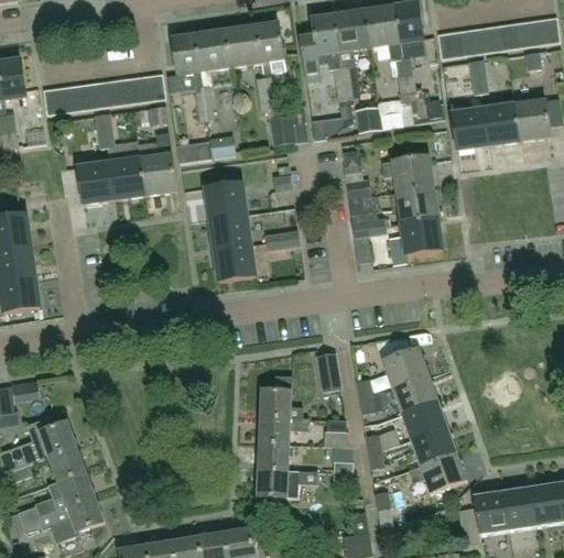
[(397,6),(401,42),(423,40),(418,3),(397,6)]
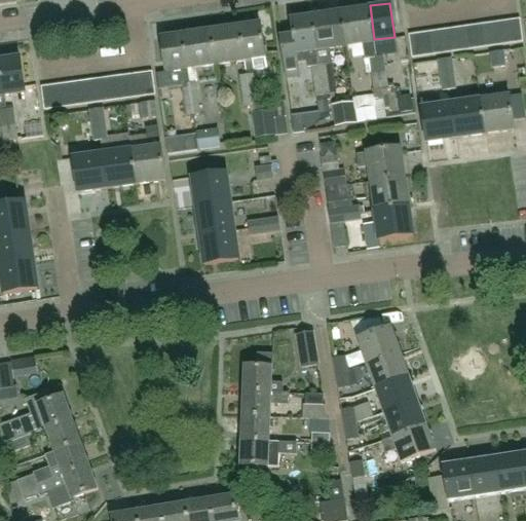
[(376,54),(374,39),(370,5),(340,9),(345,43),(362,41),(364,57),(370,56),(376,54)]
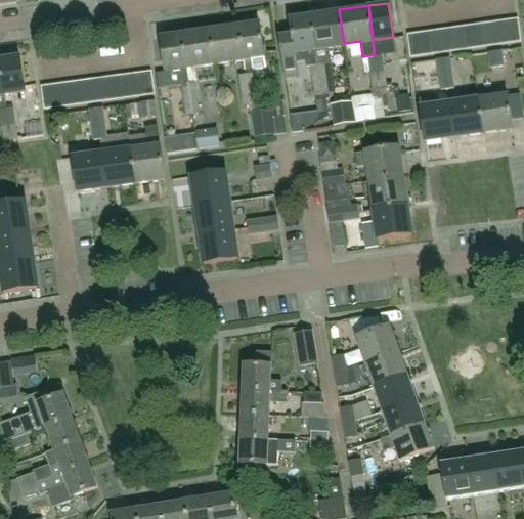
[(339,9),(310,13),(314,47),(317,62),(311,63),(313,78),(325,77),(323,60),(331,59),(329,45),(344,43),(339,9)]
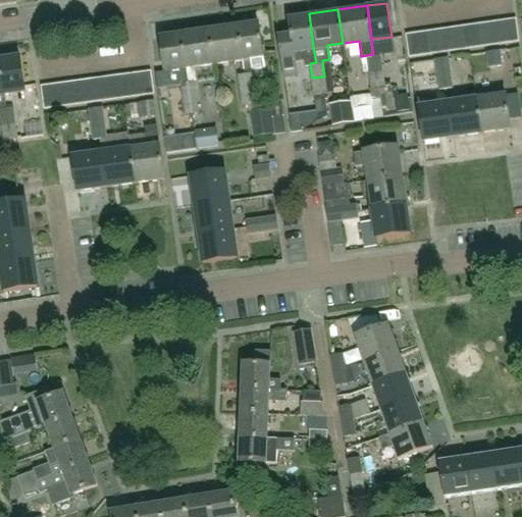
[(313,47),(309,13),(289,16),(292,36),(278,38),(283,74),(297,72),(295,59),(304,58),(305,64),(310,63),(316,62),(313,47)]
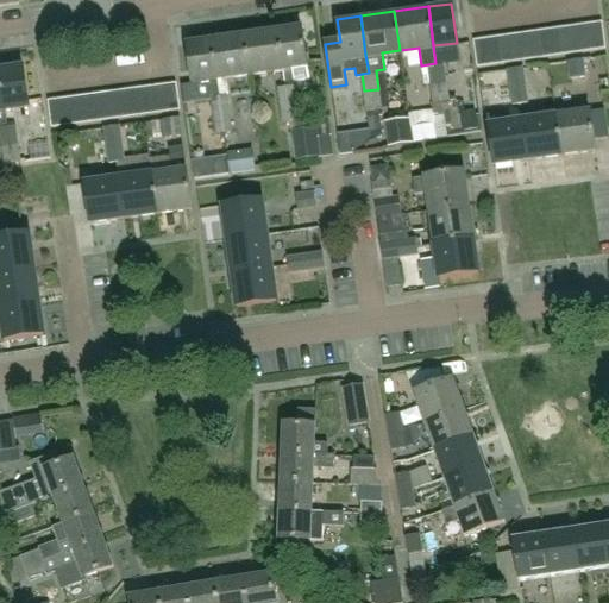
[(589,20),(592,46),(606,44),(602,18),(589,20)]
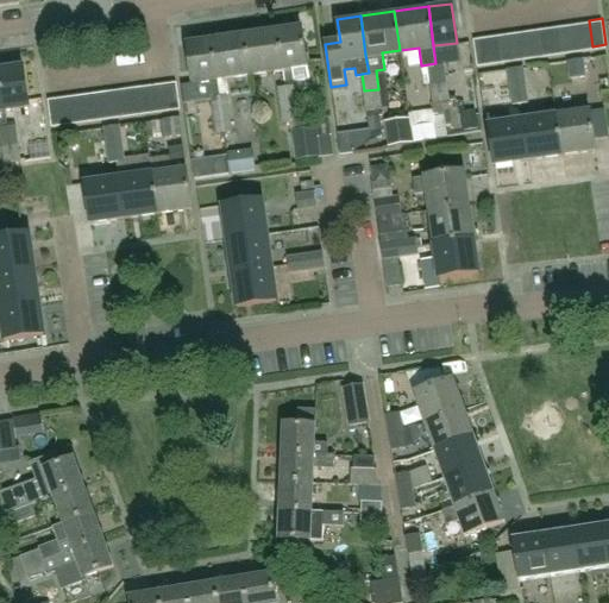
[(592,46),(589,20),(576,22),(579,48),(592,46)]
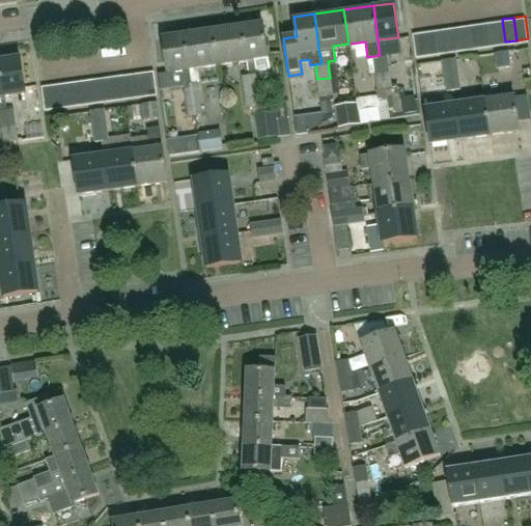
[(494,44),(505,42),(502,19),(491,21),(494,44)]
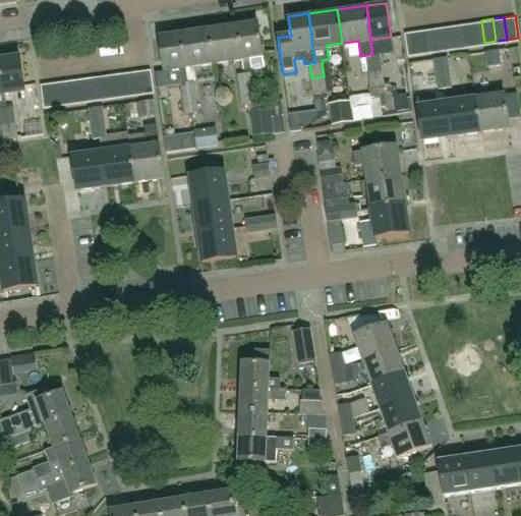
[(238,73),(240,88),(252,87),(250,71),(252,71),(252,68),(264,66),(257,20),(237,23),(242,57),(244,72),(238,73)]
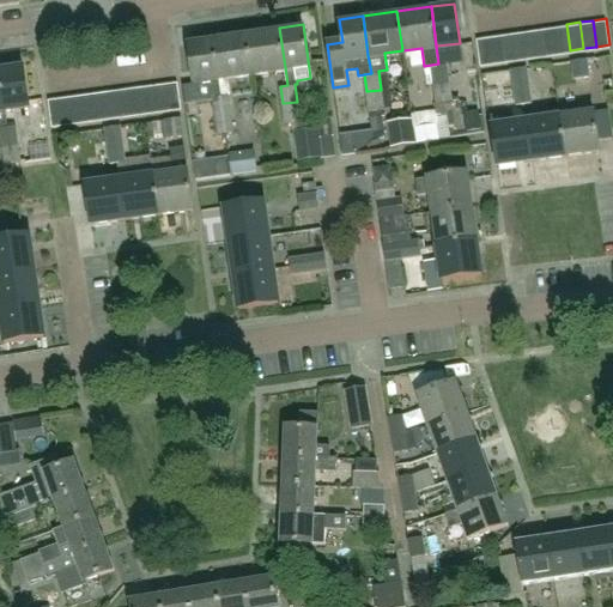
[(570,50),(566,24),(553,26),(558,52),(570,50)]
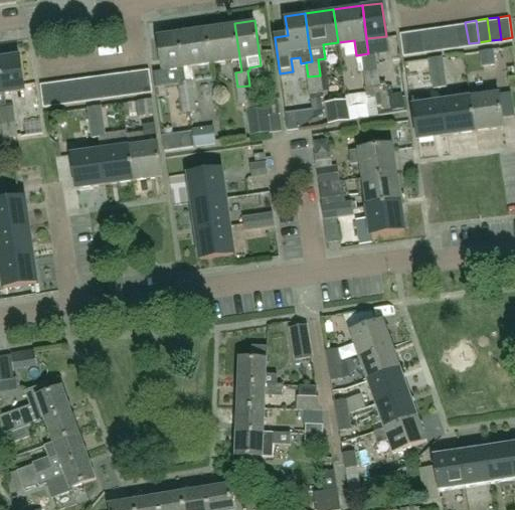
[(469,43),(465,22),(455,23),(458,45),(469,43)]
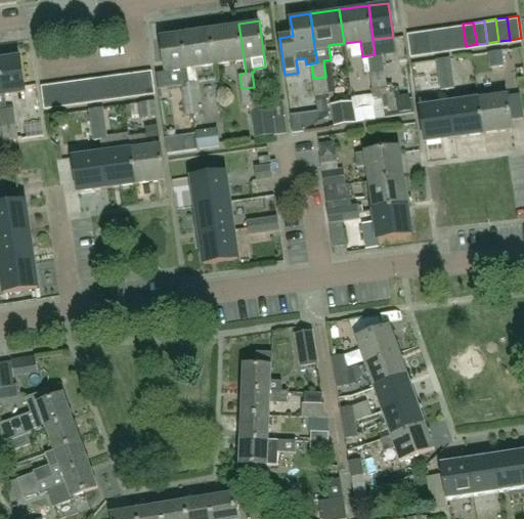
[(214,61),(244,57),(238,24),(210,28),(214,61)]
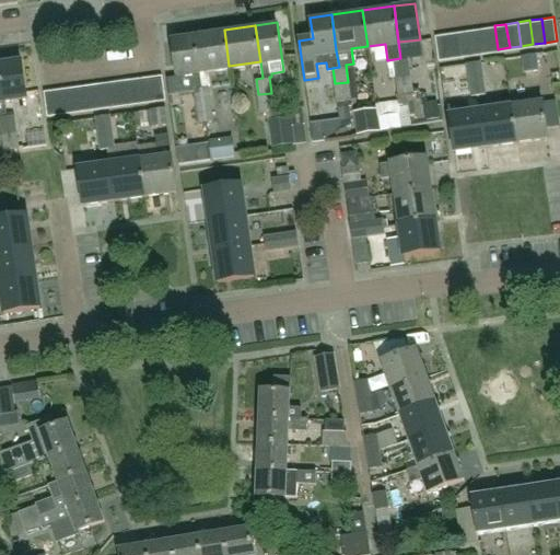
[(498,49),(494,25),(482,27),(486,50),(498,49)]
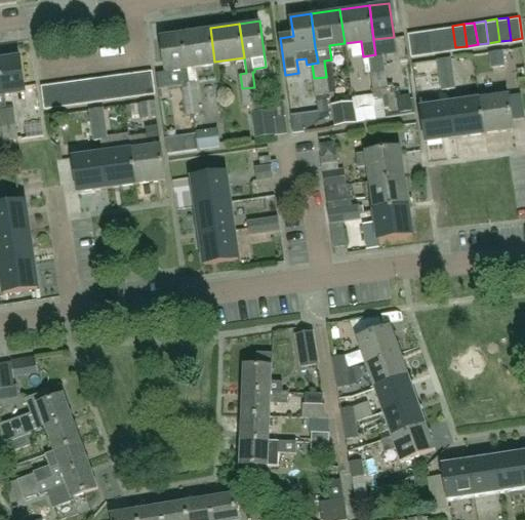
[(455,47),(452,26),(441,27),(444,49),(455,47)]
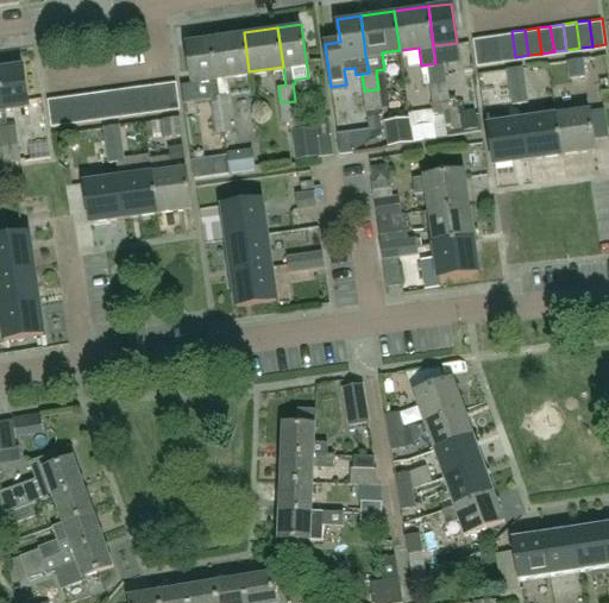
[(515,57),(512,31),(498,33),(503,58),(515,57)]
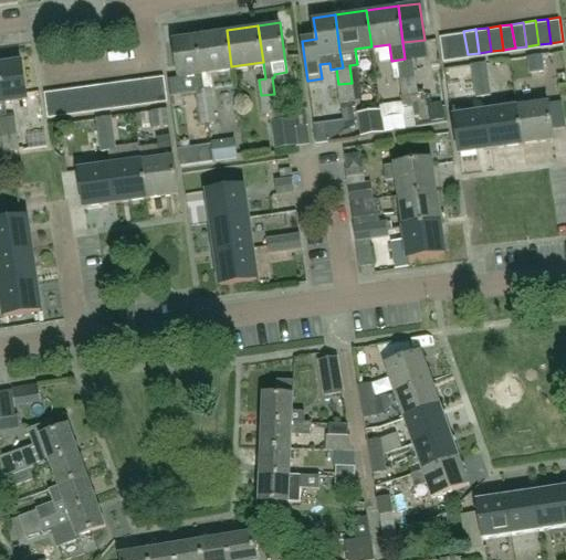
[(227,30),(196,33),(201,70),(231,66),(227,30)]
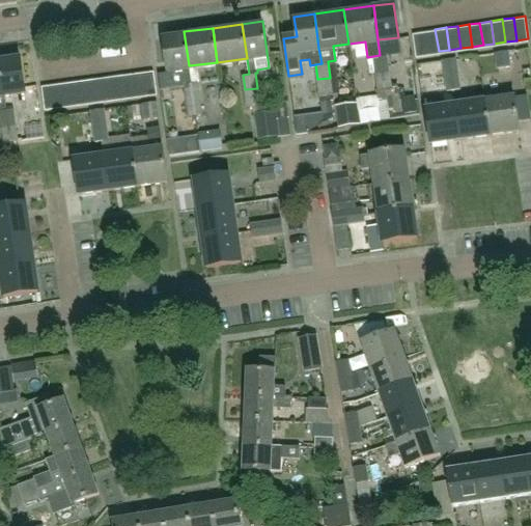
[(439,51),(435,29),(424,30),(427,53),(439,51)]
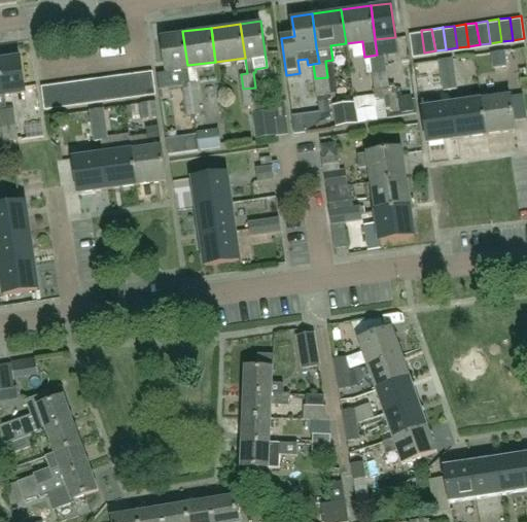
[(424,53),(421,30),(410,32),(413,55),(424,53)]
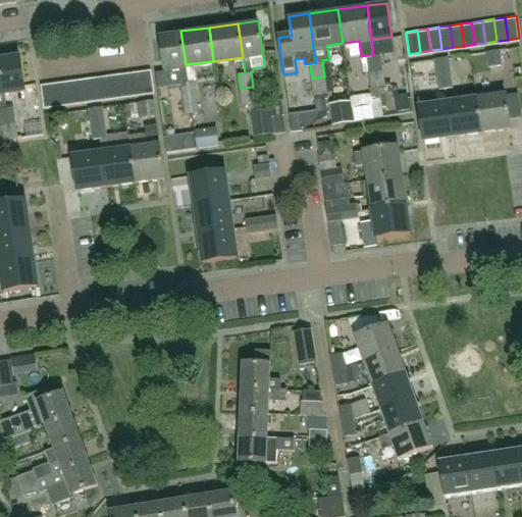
[(188,81),(186,64),(180,31),(160,34),(164,67),(176,66),(178,82),(181,82),(188,81)]
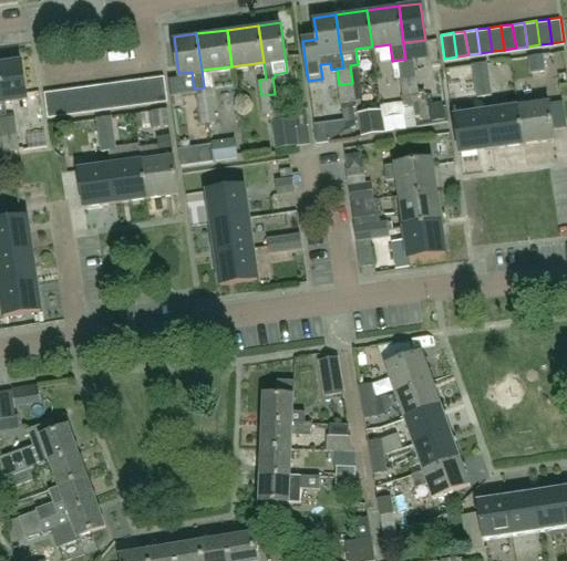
[(546,68),(544,50),(527,52),(529,70),(546,68)]
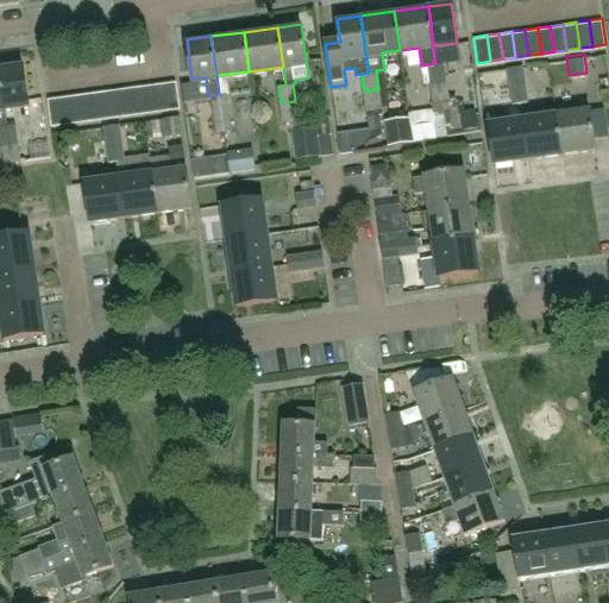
[(431,82),(445,80),(443,62),(435,63),(428,64),(431,82)]
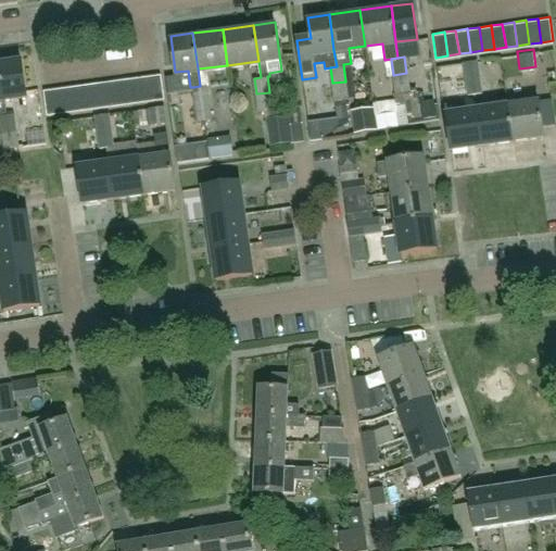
[(464,60),(466,75),(479,73),(477,58),(464,60)]
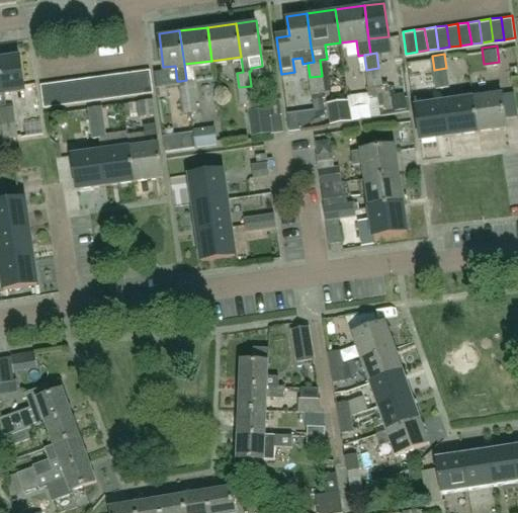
[(20,55),(0,57),(0,58),(4,91),(24,88),(20,55)]
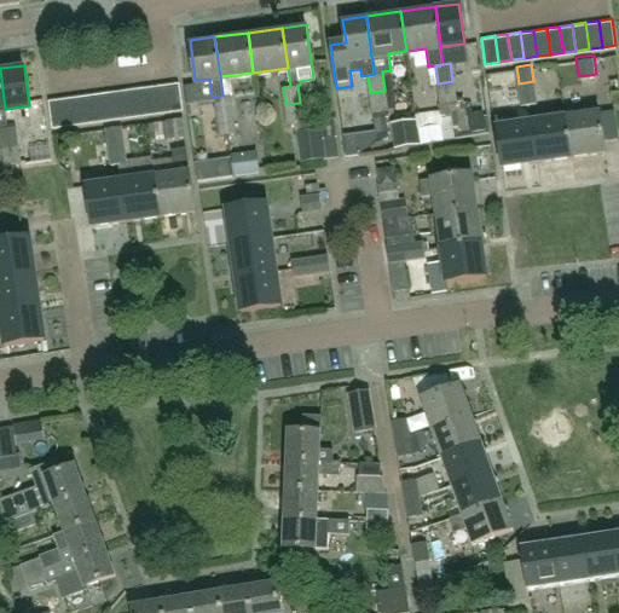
[(166,82),(169,109),(183,108),(179,81),(166,82)]
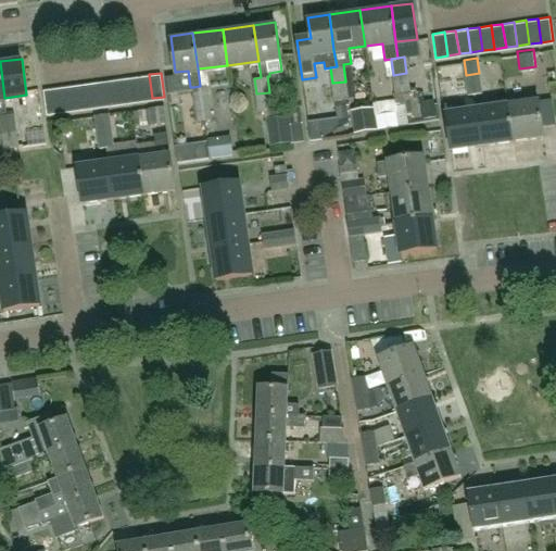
[(406,73),(393,75),(395,90),(408,88),(406,73)]
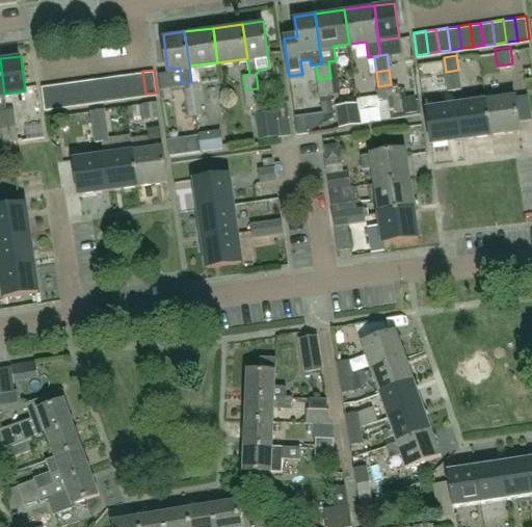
[(460,85),(458,70),(446,72),(448,87),(460,85)]
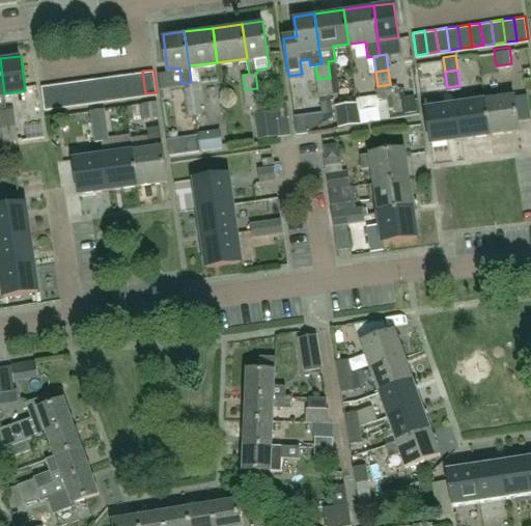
[(145,93),(142,71),(131,73),(134,95),(145,93)]
